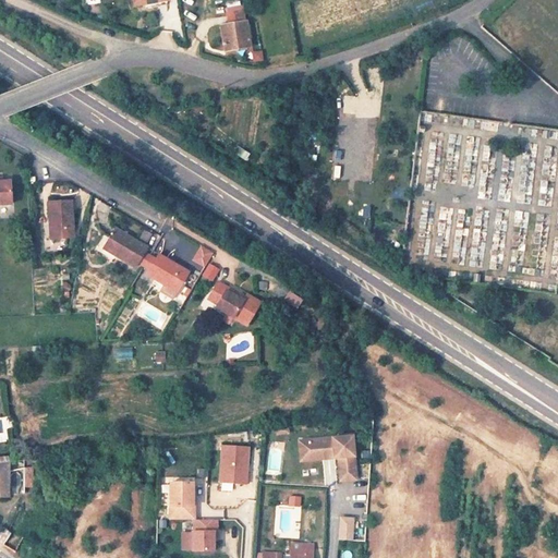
[(221,26),(226,50),(250,46),(246,22),(244,23),(242,12),(227,14),(229,25),(221,26)]
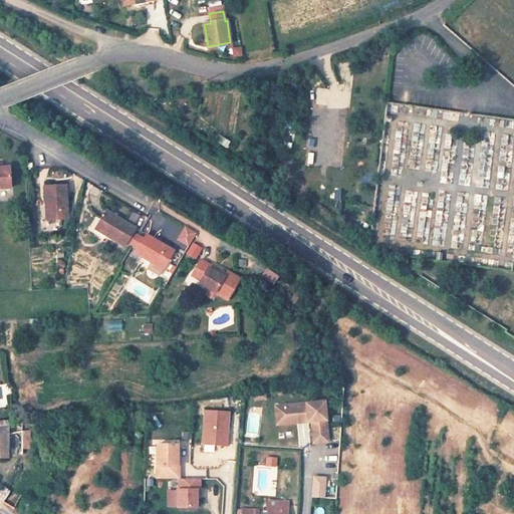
[(393,52),(394,44),(383,43),(382,51),(393,52)]
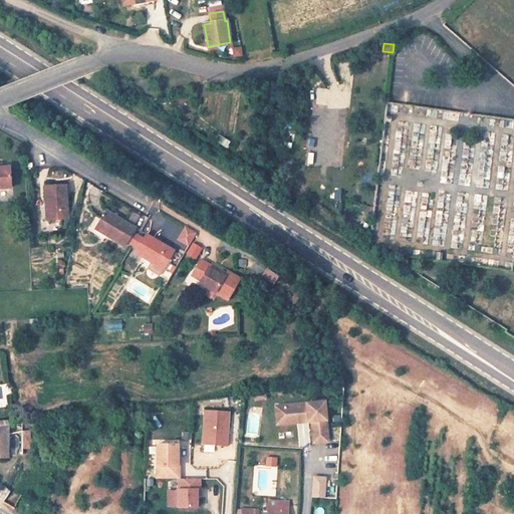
[(238,45),(230,48),(232,57),(241,55),(238,45)]
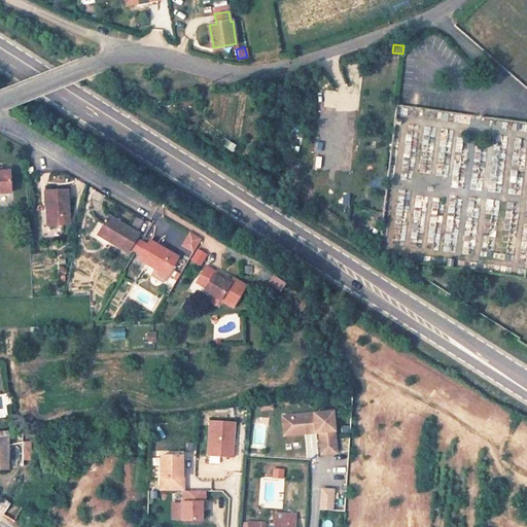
[(230,151),(234,144),(223,138),(219,146),(230,151)]
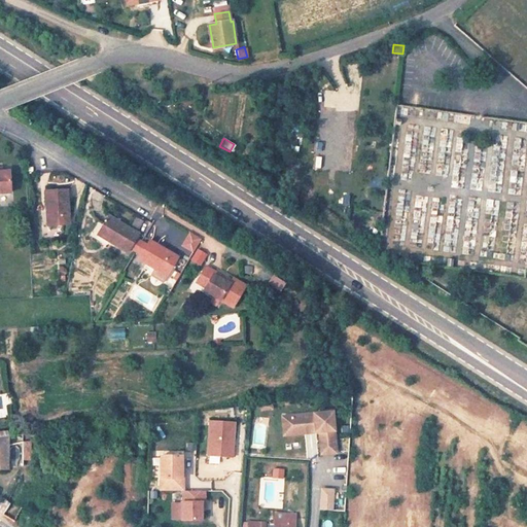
[(0,192),(10,192),(9,171),(2,171),(0,171),(0,192)]
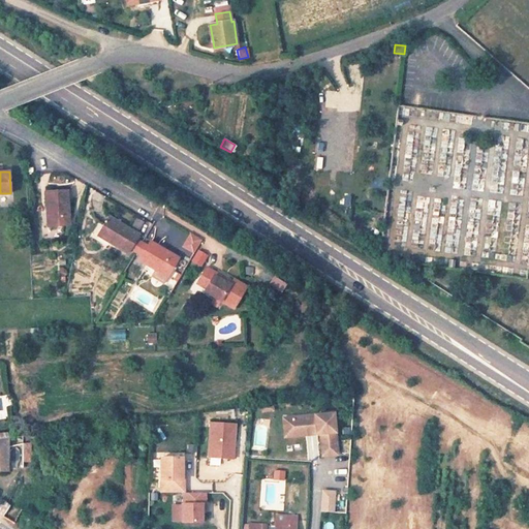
[(50,213),(51,225),(68,224),(66,191),(44,192),(47,214),(50,213)]
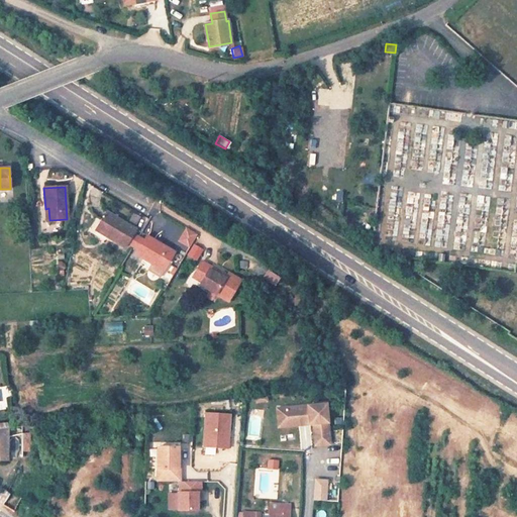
[(124,247),(127,242),(132,233),(135,229),(106,212),(97,228),(111,236),(110,238),(124,247)]
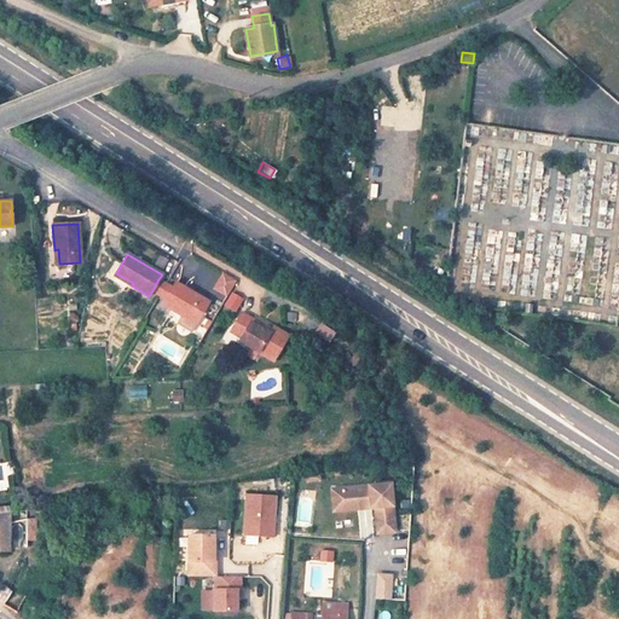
[(115,276),(132,285),(133,283),(116,273),(115,276)]
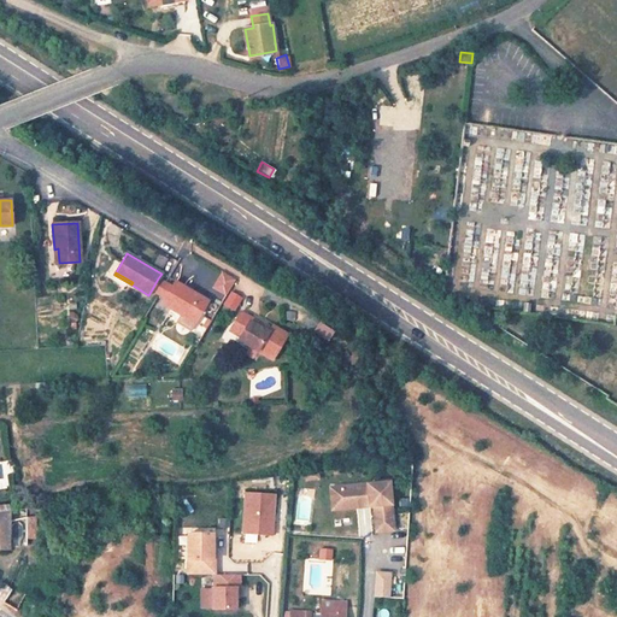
[(235,281),(222,274),(213,289),(225,297),(235,281)]
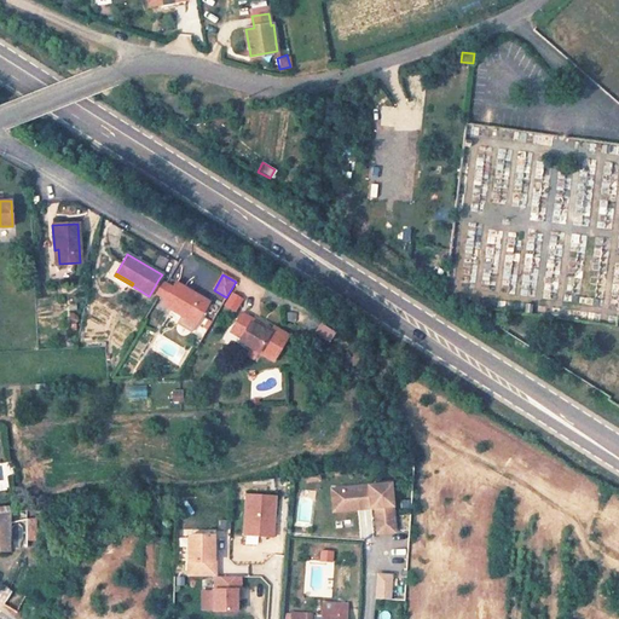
[(165,284),(158,279),(152,290),(158,295),(165,284)]
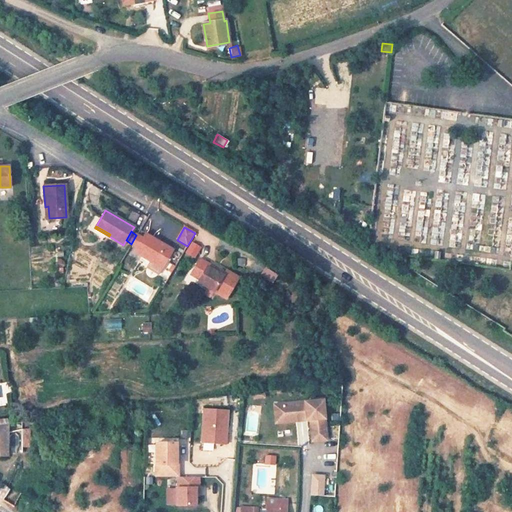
[(142,239),(137,248),(135,252),(150,261),(161,268),(172,250),(145,234),(142,239)]
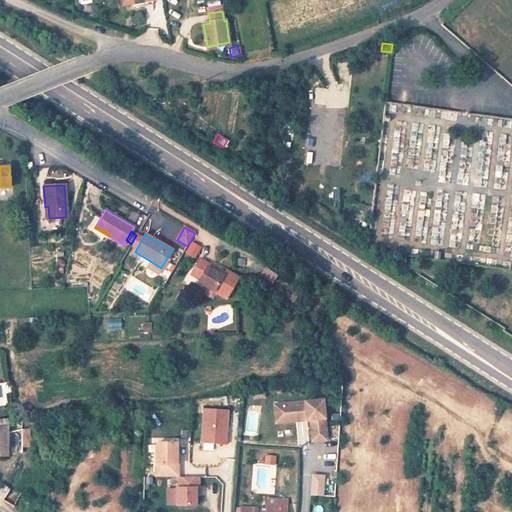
[(142,239),(136,235),(131,244),(137,248),(142,239)]
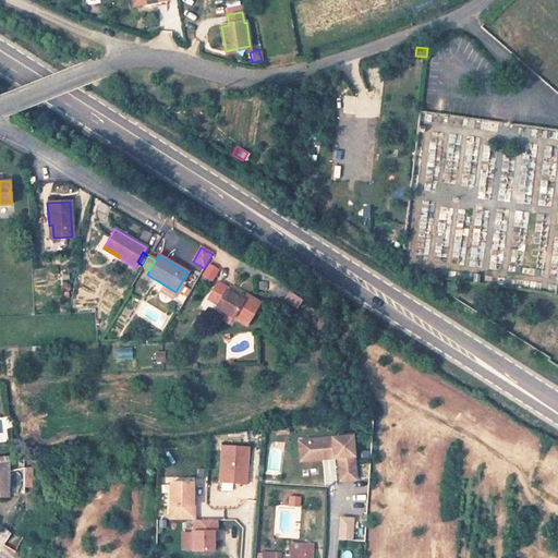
[(204,275),(213,279),(217,270),(209,266),(204,275)]
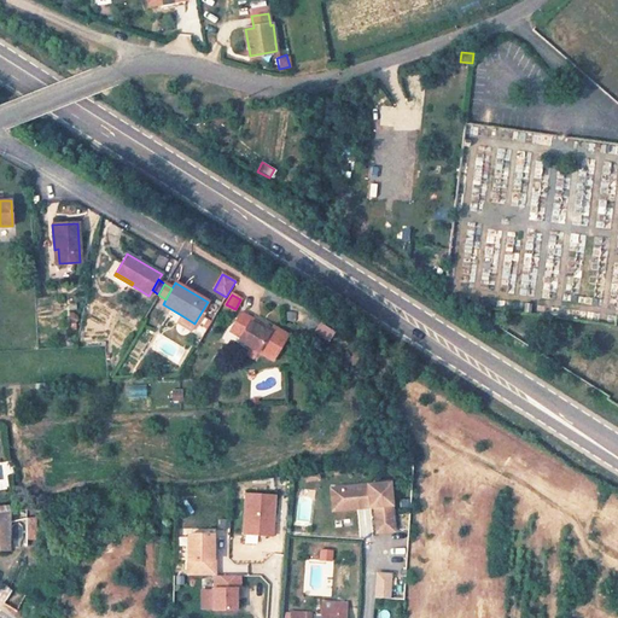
[(249,347),(257,351),(255,355),(270,363),(285,338),(270,330),(268,333),(260,328),(262,324),(242,313),(231,331),(240,338),(239,340),(249,347)]
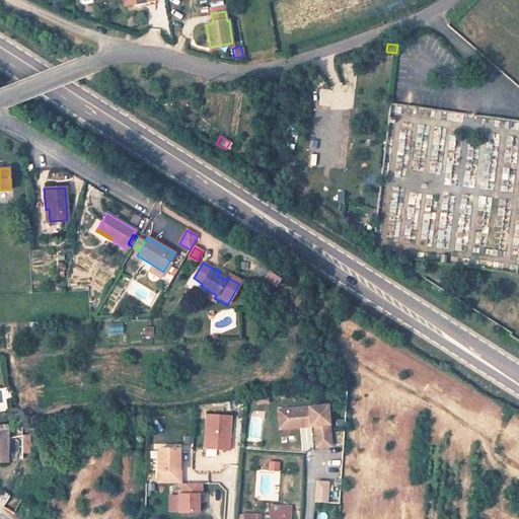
[(163,272),(152,265),(148,271),(160,278),(163,272)]
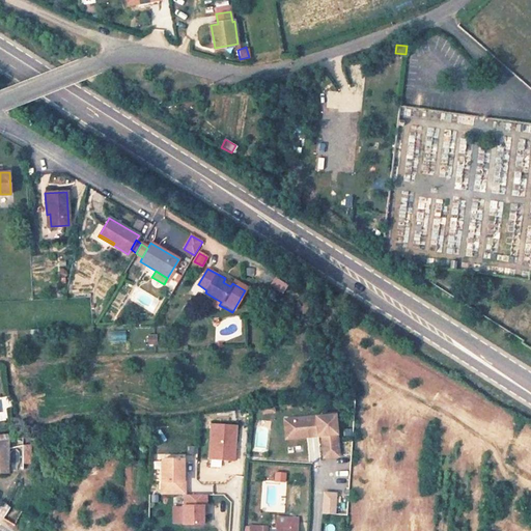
[(270,277),(264,286),(280,294),(285,283),(270,277)]
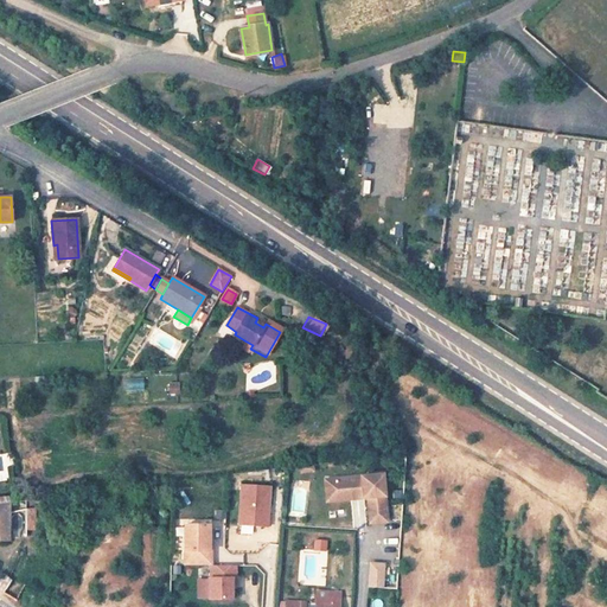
[(250,349),(253,345),(244,340),(241,347),(248,353),(250,349)]
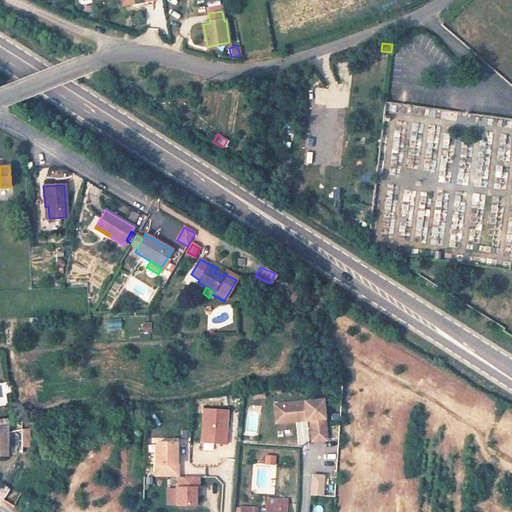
[(120,318),(104,319),(105,329),(121,328),(120,318)]
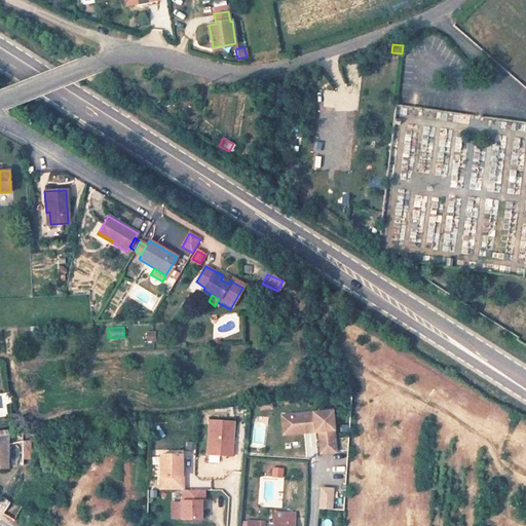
[(332,407),(290,412),(292,427),(315,424),(315,428),(320,427),(323,450),(337,448),(332,407)]
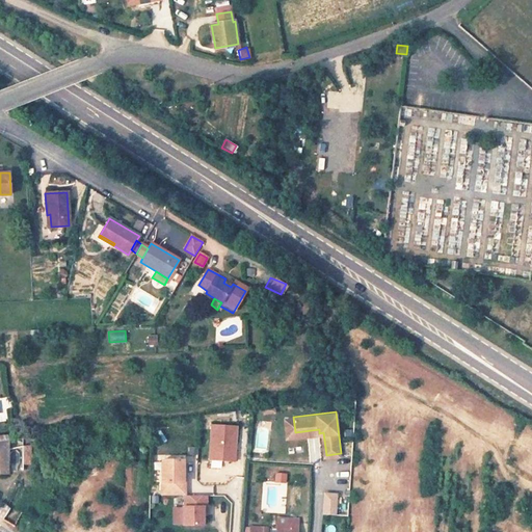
[(293,417),(282,419),(284,437),(319,433),(319,429),(295,432),(293,417)]
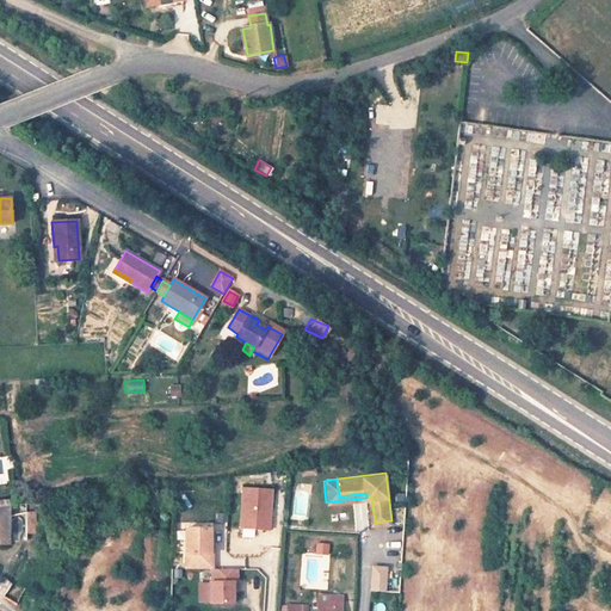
[(271,489),(241,487),(239,528),(267,529),(271,489)]
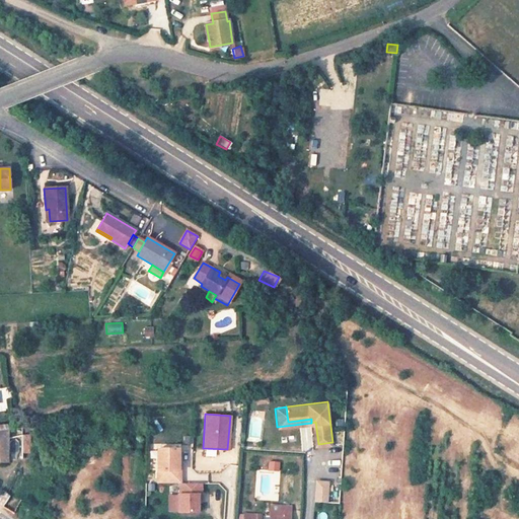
[(22,436),(7,438),(8,459),(22,457),(22,452),(22,436)]
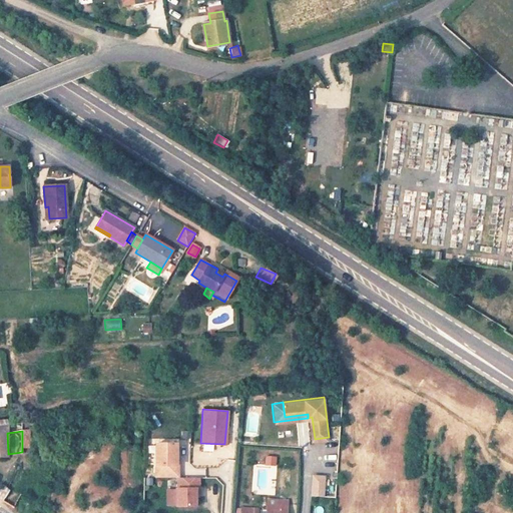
[(176,478),(178,477),(178,465),(176,465),(176,443),(155,443),(155,478),(176,478)]
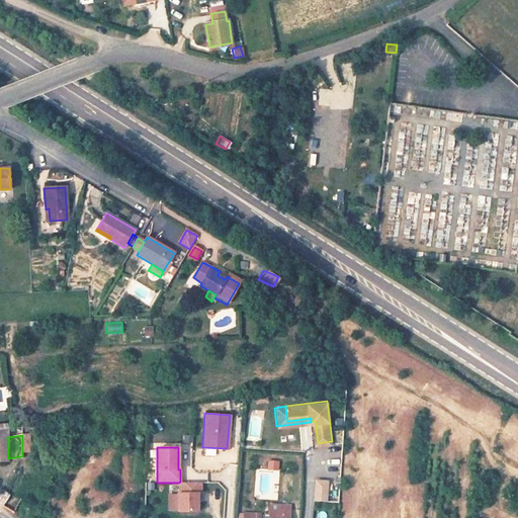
[(327,479),(316,478),(315,498),(326,499),(327,479)]
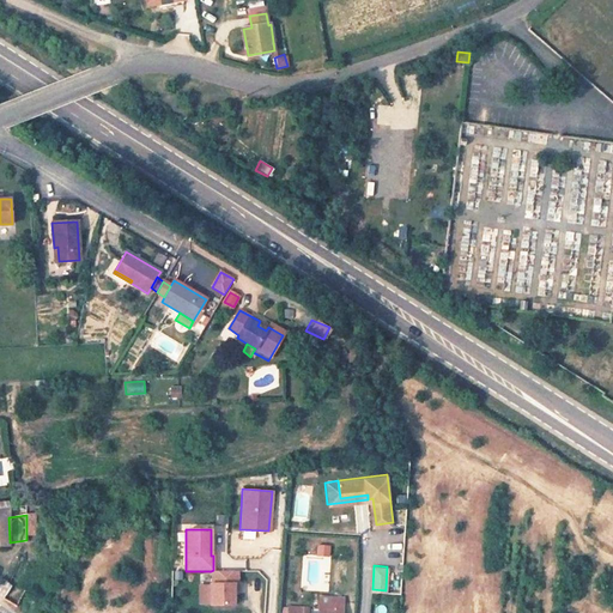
[(213,570),(211,571),(211,583),(208,583),(208,605),(232,605),(232,593),(232,583),(237,583),(237,570),(213,570)]
